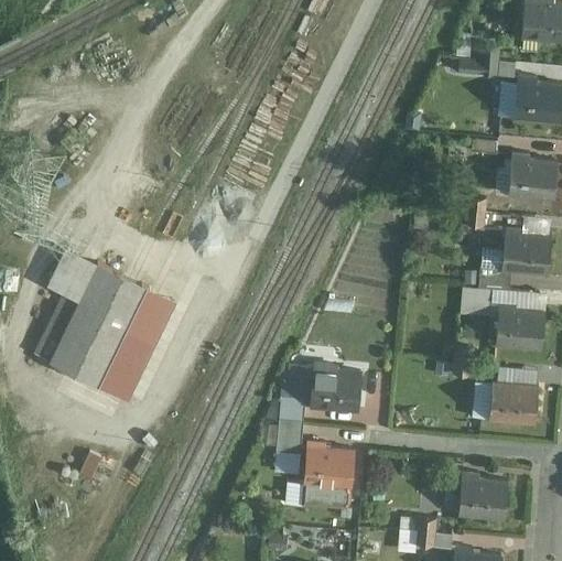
[(561,1),(531,0),(526,0),(523,41),(561,42),(561,1)]
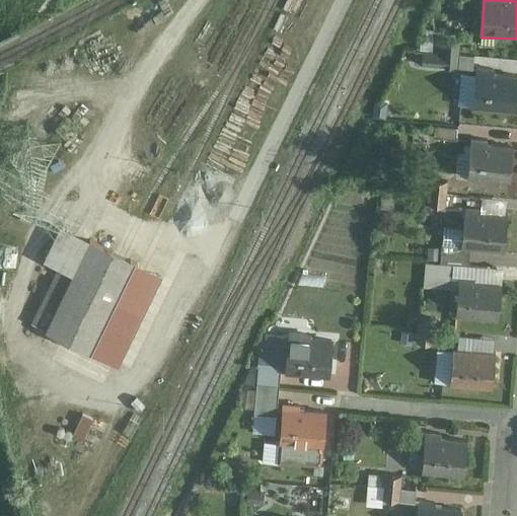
[(441,73),(442,38),(416,38),(415,72),(441,73)]
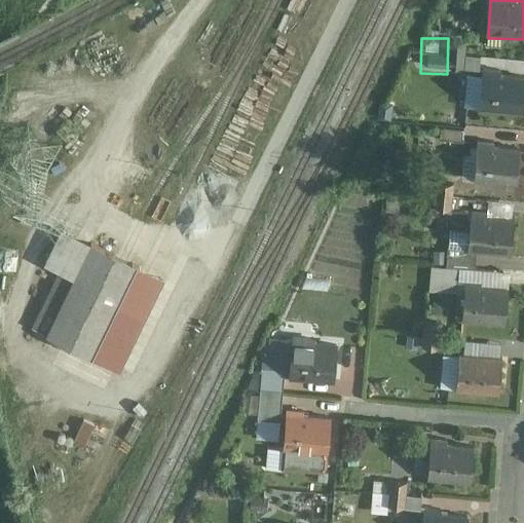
[(451,42),(448,68),(478,71),(480,58),(464,57),(465,43),(451,42)]
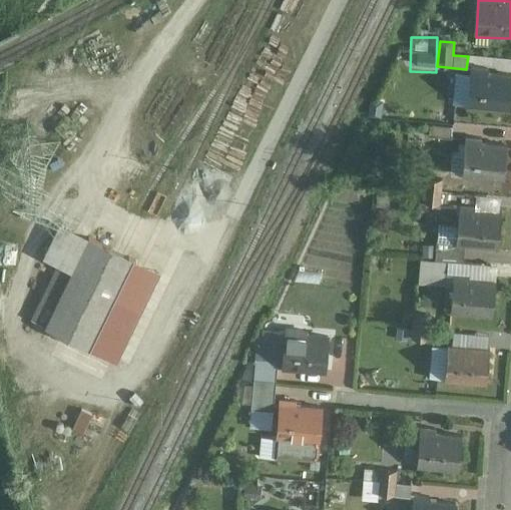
[(510,81),(510,75),(472,73),(471,91),(456,89),(455,108),(509,112),(510,81)]
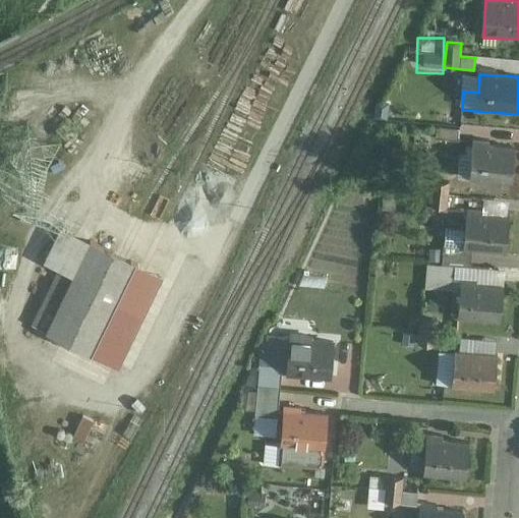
[(435,124),(458,126),(459,114),(436,112),(435,124)]
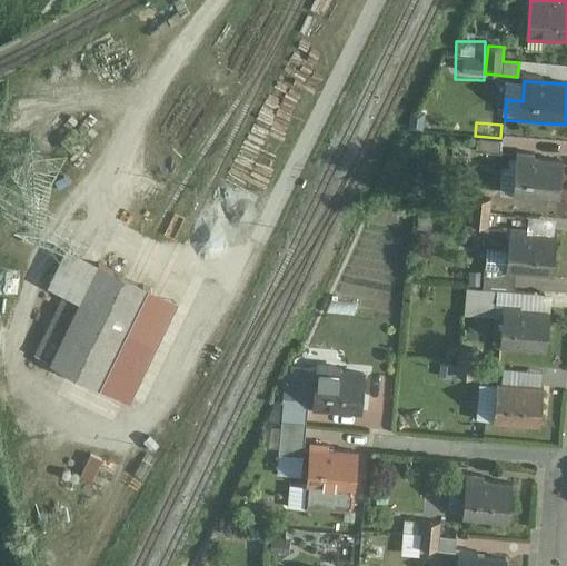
[(563,162),(516,159),(514,200),(560,204),(563,162)]
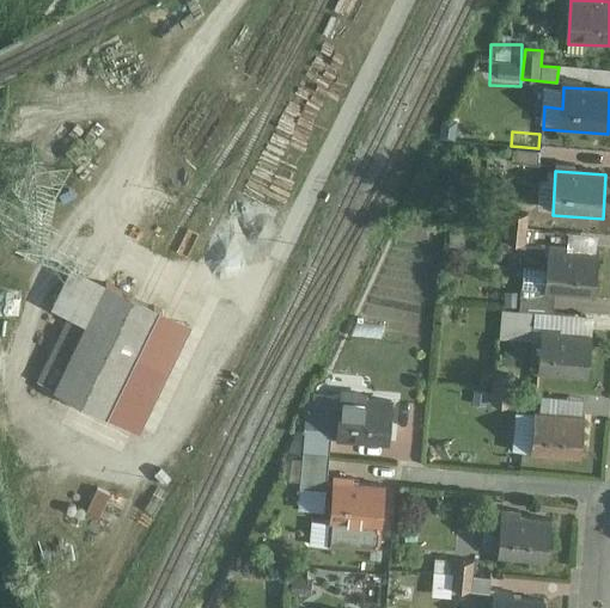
[(599,256),(548,252),(546,293),(544,295),(554,296),(596,299),(599,256)]
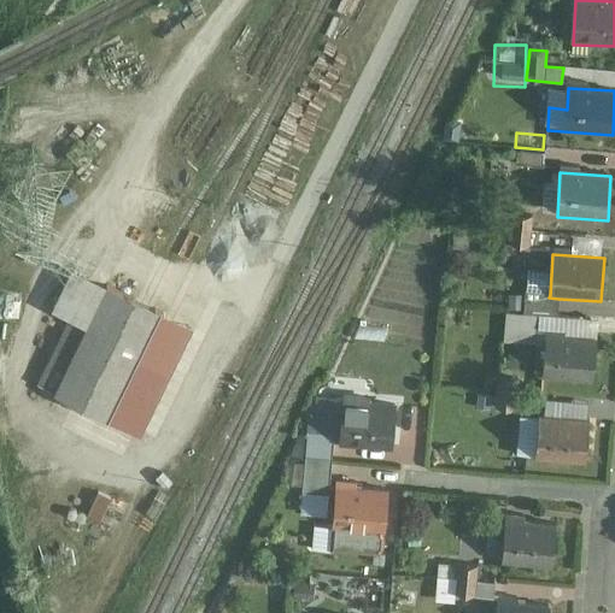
[(145,305),(76,271),(54,314),(72,323),(39,388),(112,425),(167,316),(145,305)]
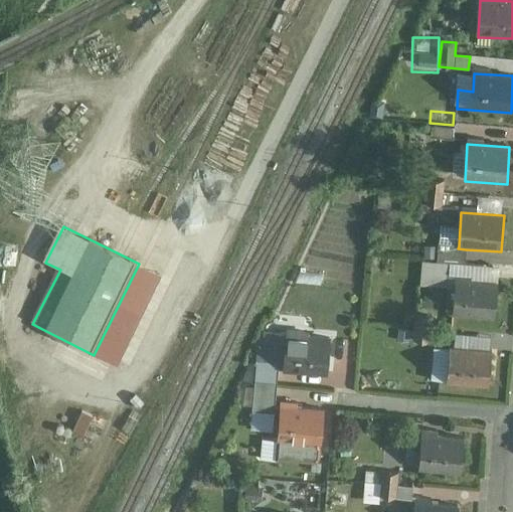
[(465,266),(466,249),(458,248),(459,246),(439,245),(437,264),(465,266)]
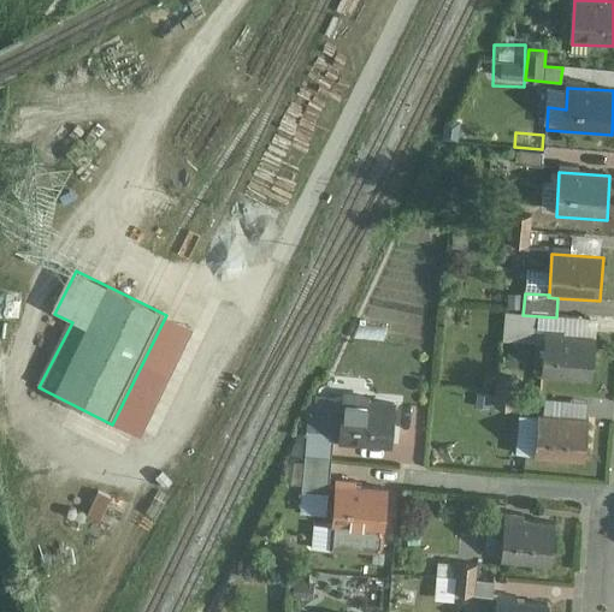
[(595,338),(544,336),(542,379),(592,382),(595,338)]
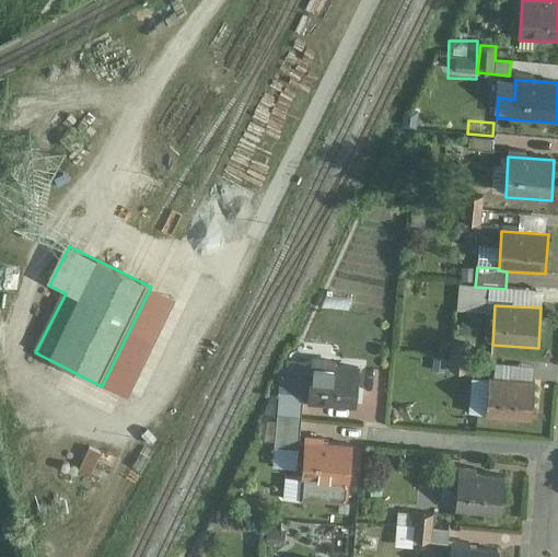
[(359,372),(314,369),(312,406),(357,408),(359,372)]
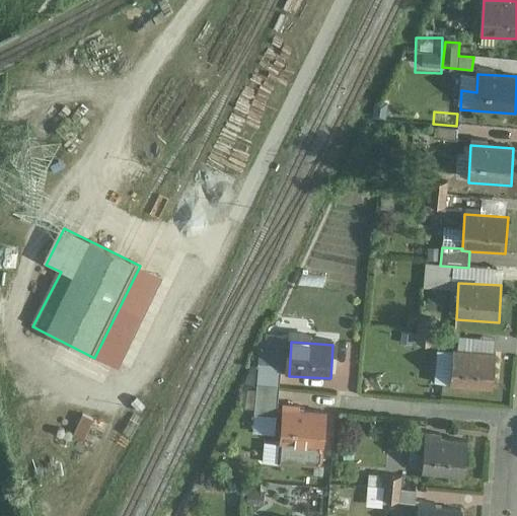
[(495,355),(453,352),(451,388),(493,391),(495,355)]
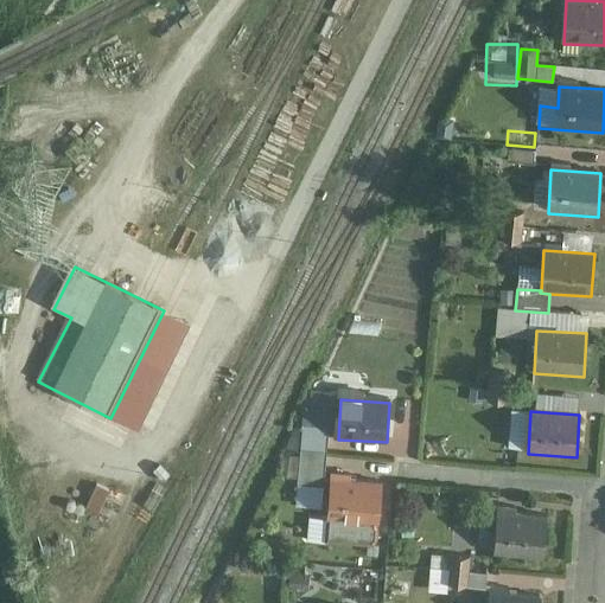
[(93,482),(83,507),(100,514),(109,489),(93,482)]
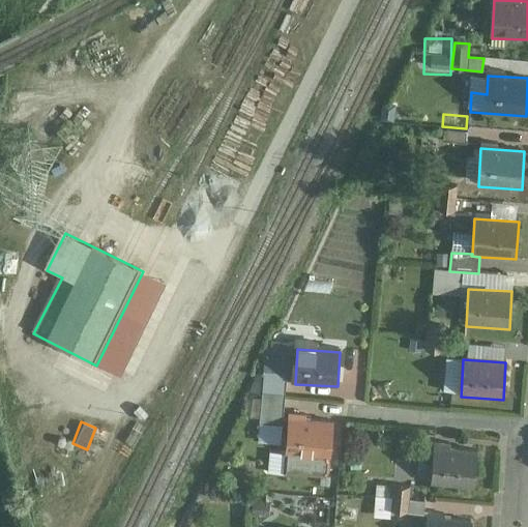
[(331,426),(289,421),(283,474),(326,478),(331,426)]
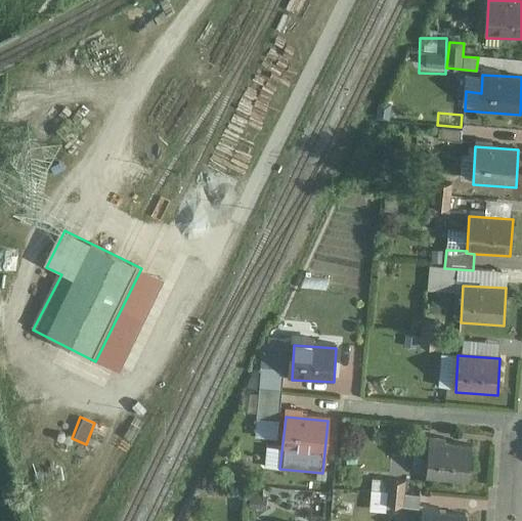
[(471,446),(429,444),(427,481),(469,483),(471,446)]
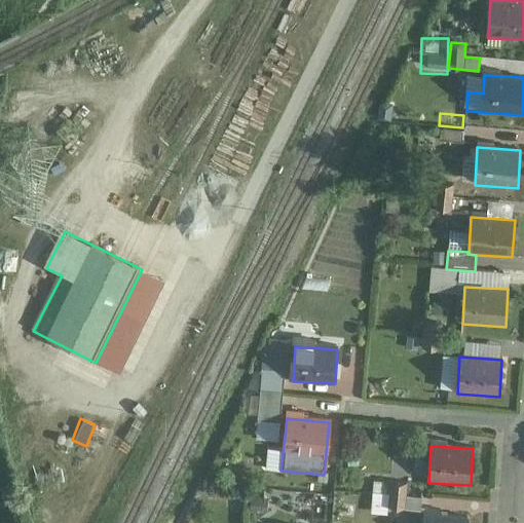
[(419,496),(406,495),(407,482),(371,479),(369,510),(418,514),(419,496)]
